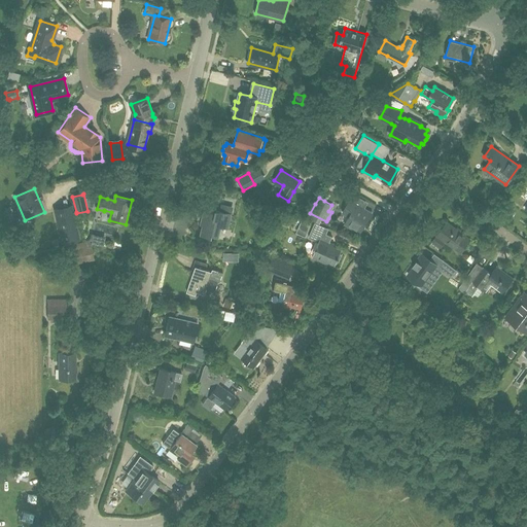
[(359,234),(372,213),(350,200),(343,213),(349,217),(345,224),(359,234)]
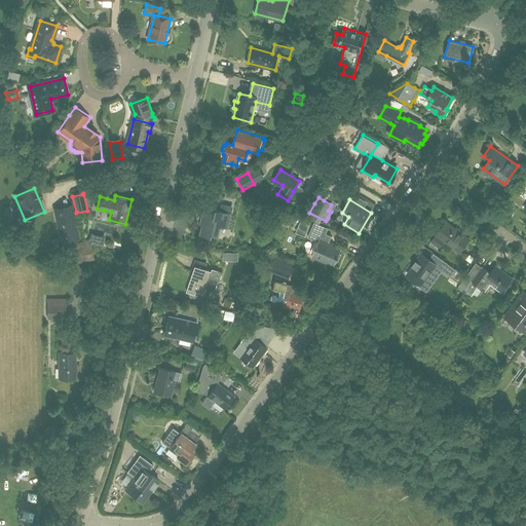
[(80,240),(72,203),(53,208),(61,245),(80,240)]
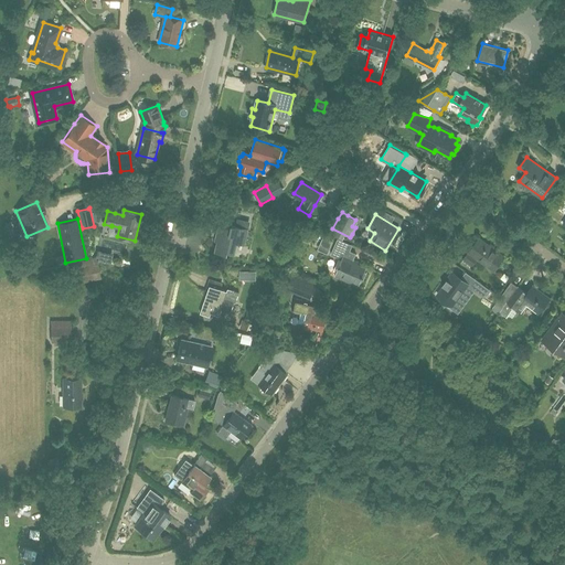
[(244,245),(249,221),(238,219),(236,226),(232,225),(232,228),(222,226),(220,234),(221,234),(220,240),(219,240),(215,252),(227,254),(228,251),(235,253),(237,243),(244,245)]
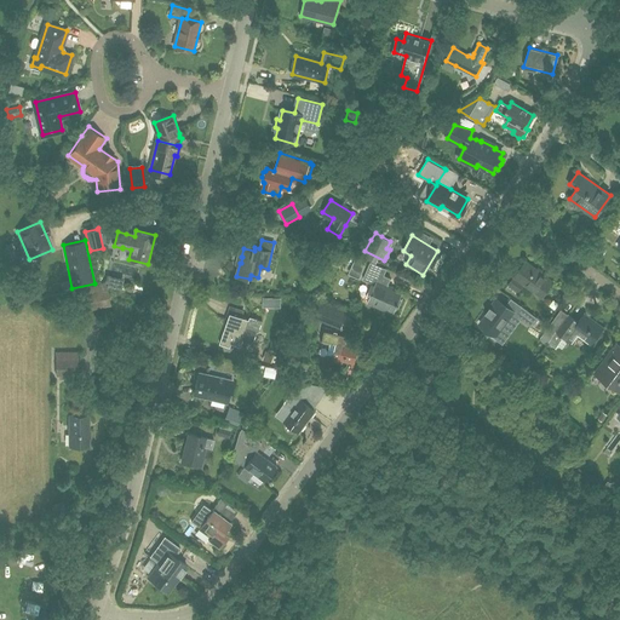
[(361,274),(366,265),(355,260),(350,269),(361,274)]
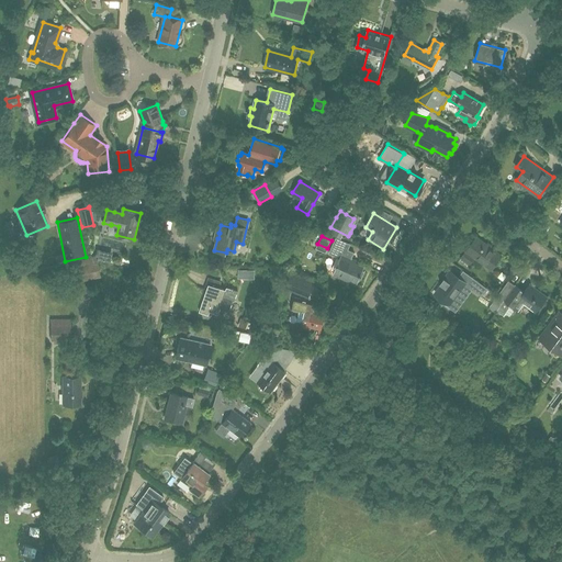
[(469,266),(475,257),(491,269),(501,255),(476,236),(465,250),(460,258),(469,266)]
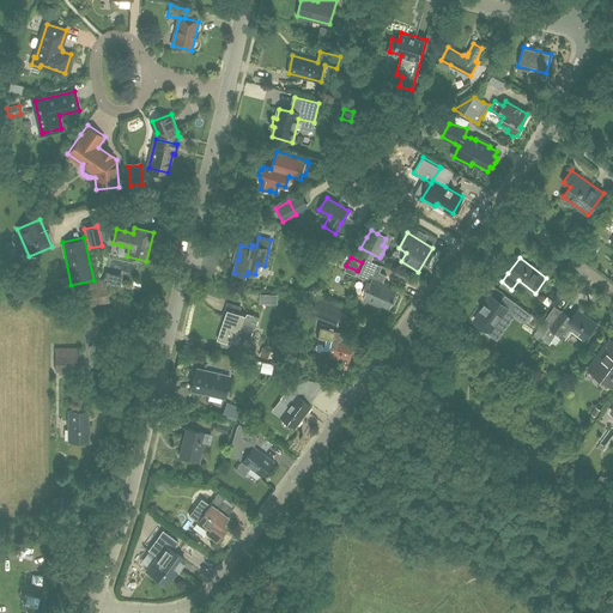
[(394,304),(398,296),(395,296),(398,291),(382,284),(386,275),(364,266),(359,277),(371,281),(363,298),(374,303),(375,301),(390,308),(393,303),(394,304)]
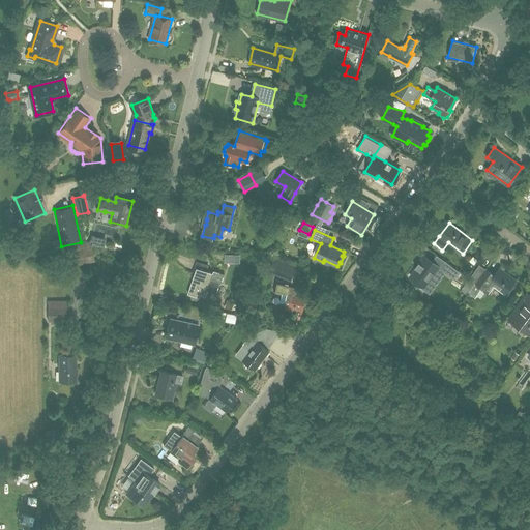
[(94,261),(91,247),(67,253),(65,248),(60,249),(64,268),(94,261)]
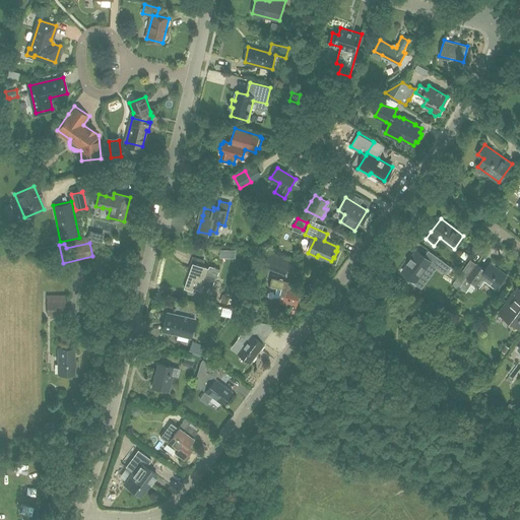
[(414,283),(430,261),(416,251),(411,258),(412,258),(403,271),(405,273),(404,276),(414,283)]
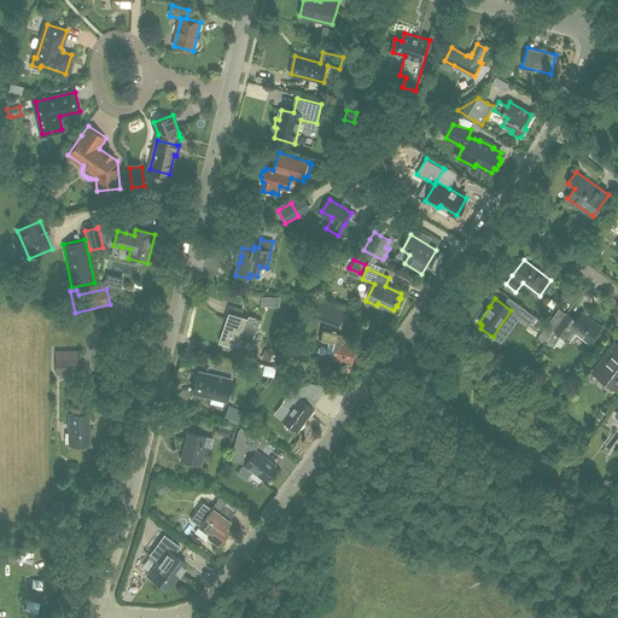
[(328,322),(333,309),(321,303),(315,316),(328,322)]
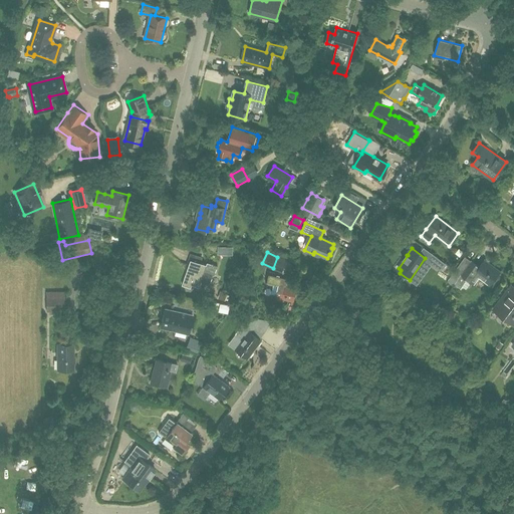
[(440,270),(445,263),(434,255),(429,261),(440,270)]
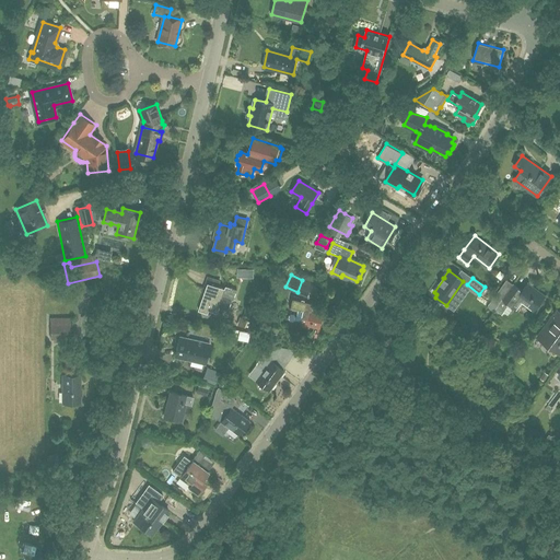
[(496,294),(502,299),(512,284),(506,280),(496,294)]
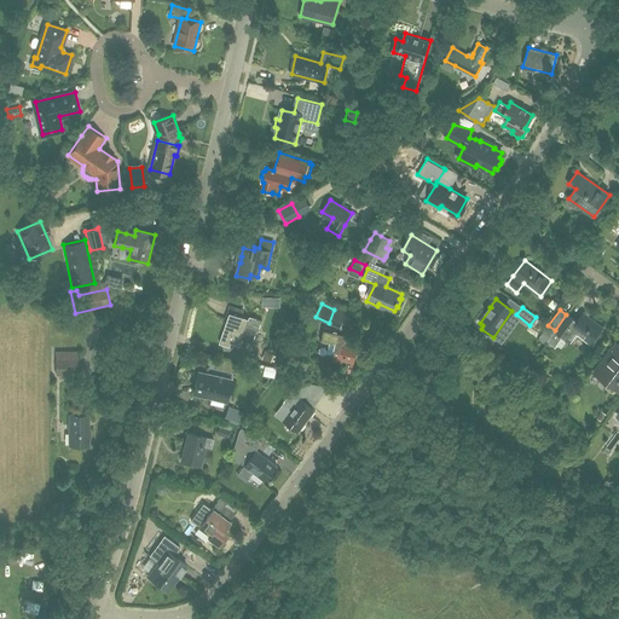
[(566,314),(555,330),(547,341),(559,350),(566,340),(571,343),(578,334),(591,342),(603,325),(595,318),(594,319),(583,312),(577,320),(567,313),(566,314)]
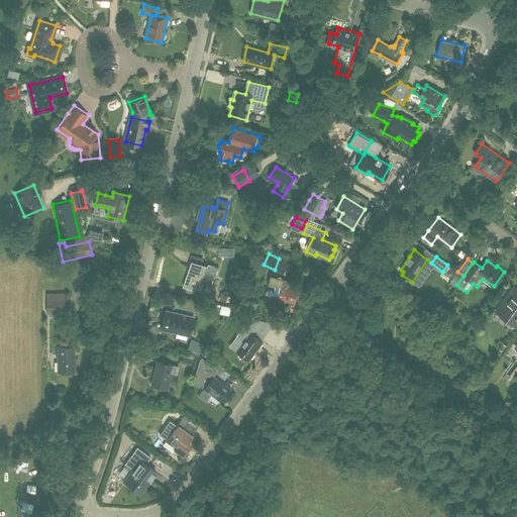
[(207,267),(192,262),(183,287),(192,290),(193,287),(201,289),(203,284),(211,286),(215,276),(215,277),(218,268),(208,265),(207,267)]
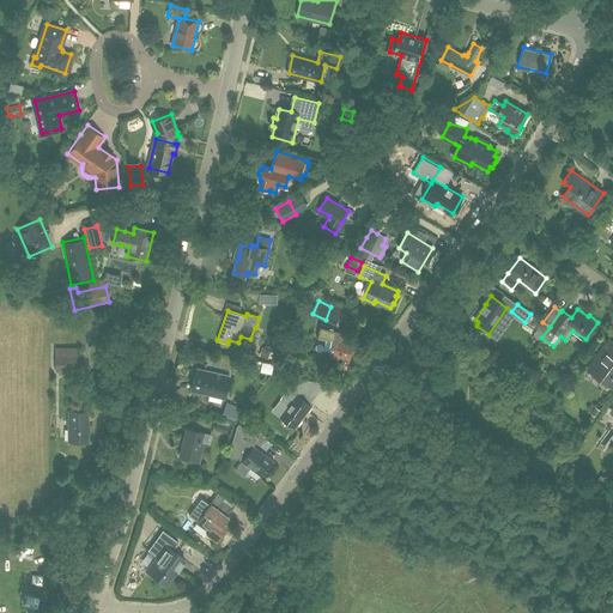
[(70,315),(58,322),(65,334),(77,328),(70,315)]
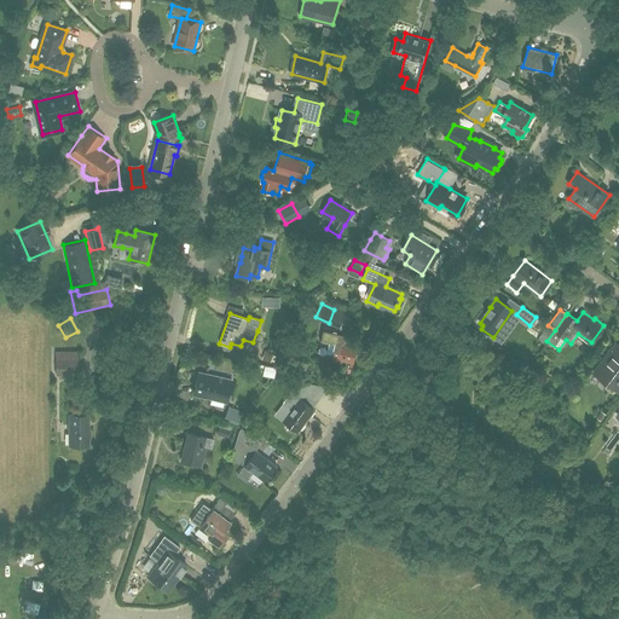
[(327,354),(334,356),(334,357),(354,362),(358,346),(345,343),(347,331),(323,327),(320,336),(330,339),(327,354)]
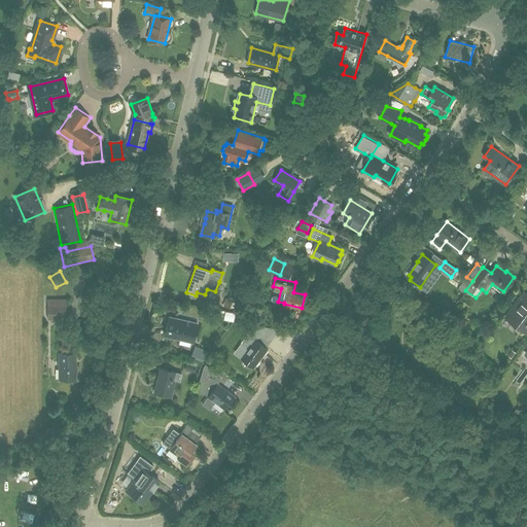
[(526,331),(526,294),(524,292),(505,317),(526,331)]
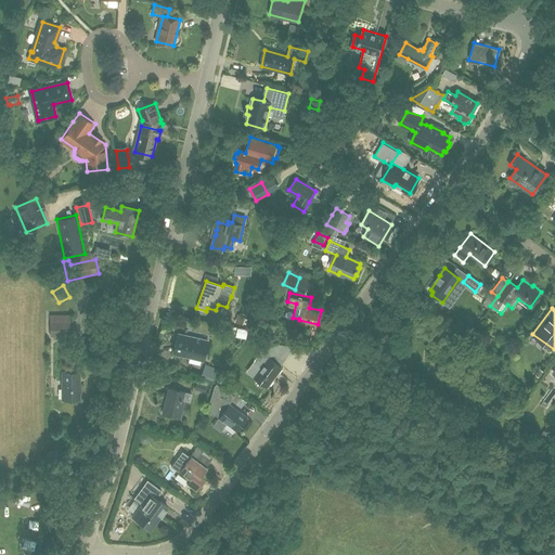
[(50,336),(71,336),(69,317),(50,317),(50,336)]
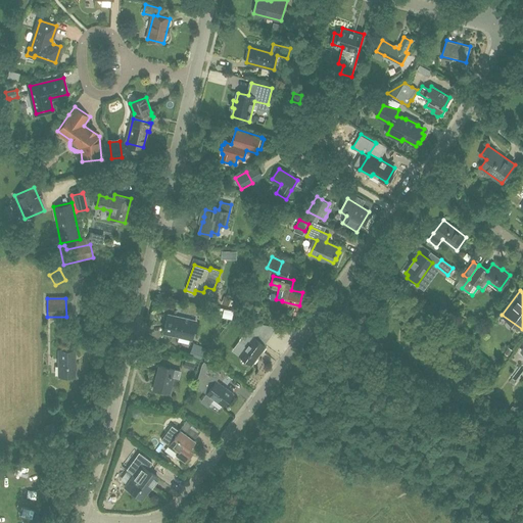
[(163,332),(191,339),(196,322),(168,315),(163,332)]
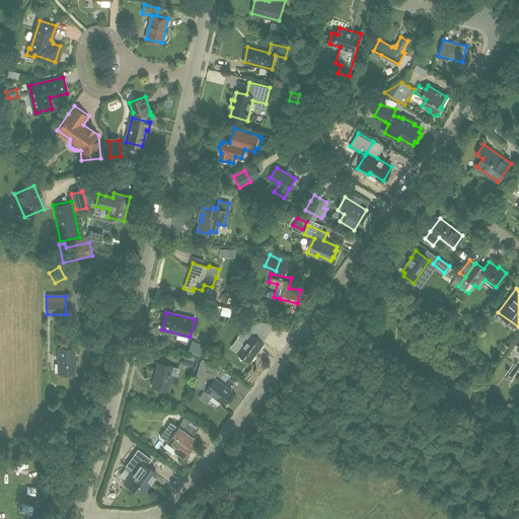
[(260,324),(270,331),(276,324),(261,321),(260,324)]
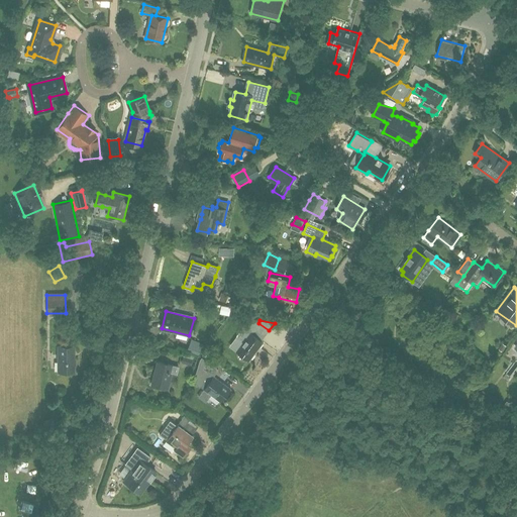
[(248,362),(263,342),(250,333),(251,331),(244,325),(237,335),(244,341),(236,351),(248,362)]
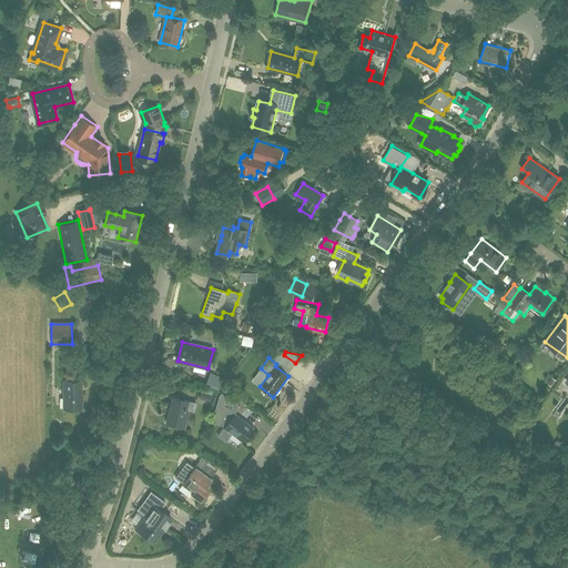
[(217,391),(223,378),(210,373),(205,385),(217,391)]
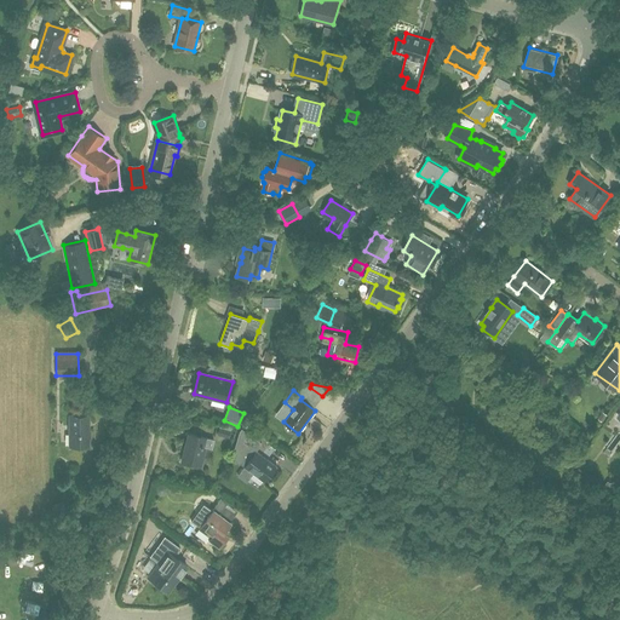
[(69,447),(89,447),(89,415),(68,415),(69,447)]
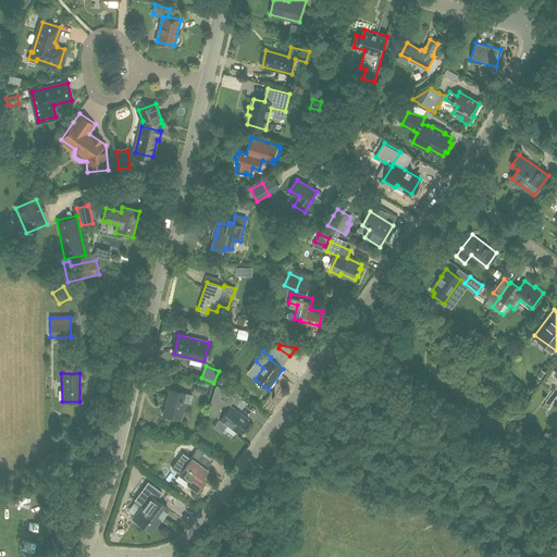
[(236,433),(247,419),(229,406),(234,398),(222,388),(217,396),(224,403),(214,416),(220,420),(219,420),(236,433)]
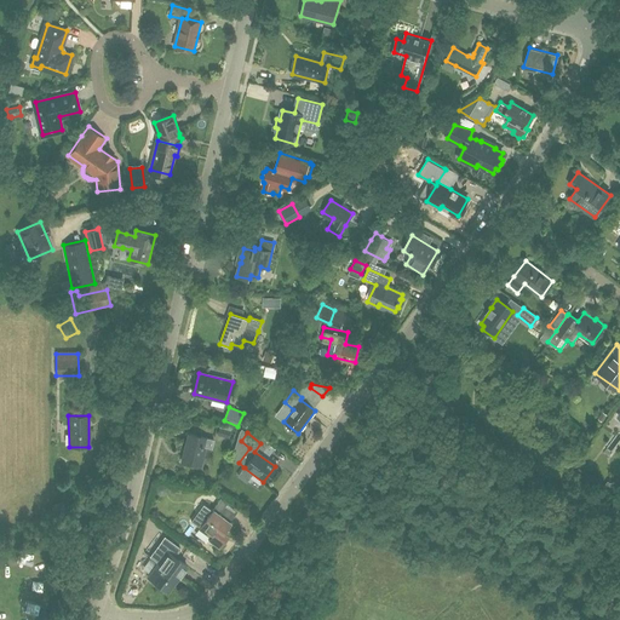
[(200,466),(206,438),(189,435),(182,463),(200,466)]
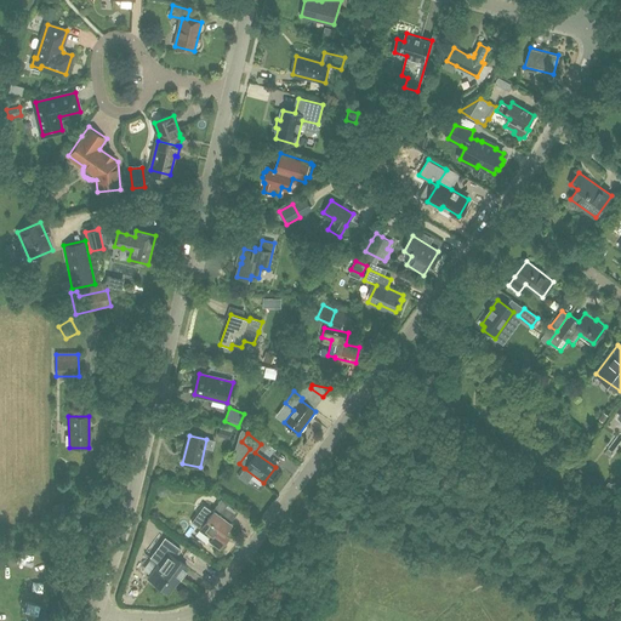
[(214,511),(208,507),(194,525),(200,529),(199,529),(211,539),(209,541),(220,548),(228,536),(226,534),(232,524),(221,516),(228,506),(221,500),(214,511)]
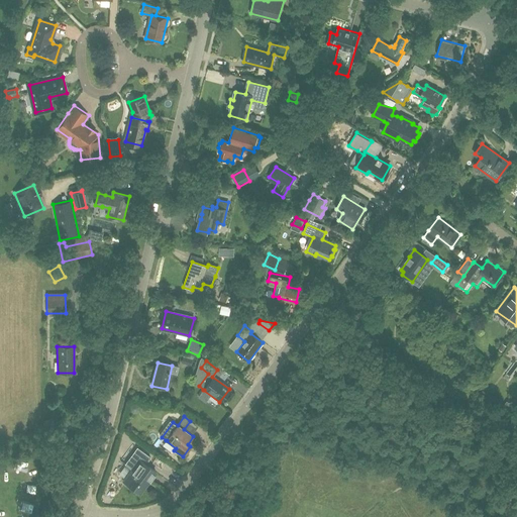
[(139,493),(154,473),(139,460),(124,481),(139,493)]
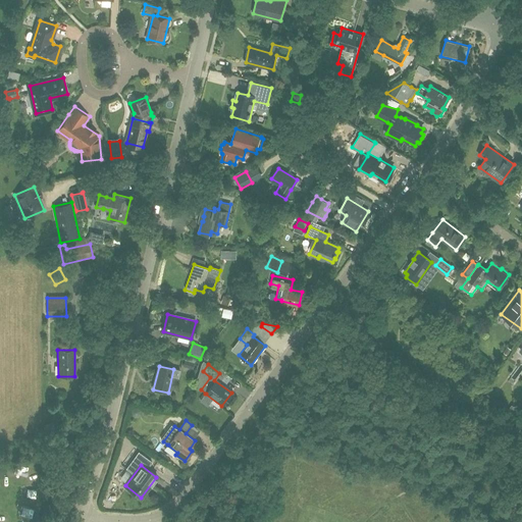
[(39,471),(32,476),(38,484),(45,480),(39,471)]
